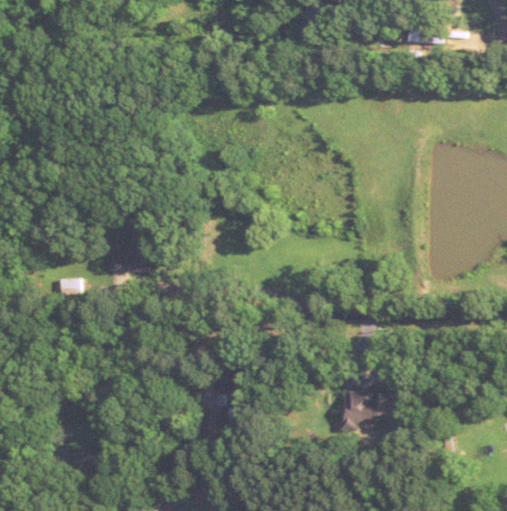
[(418,43),(443,43),(443,28),(418,28),(418,43)]
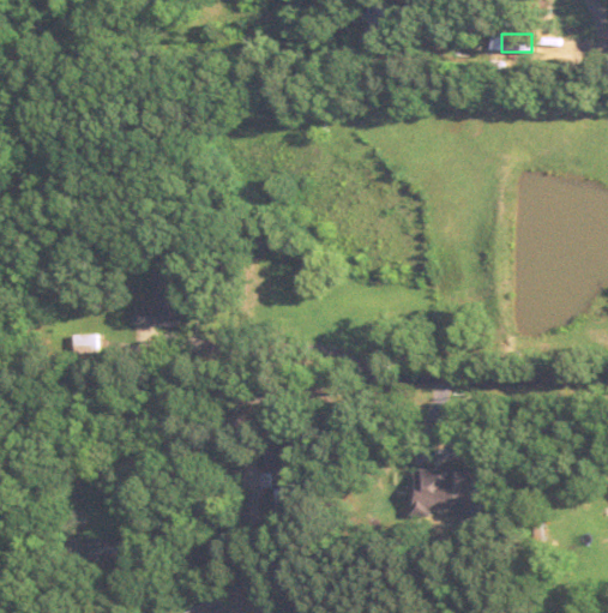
[(73,352),(94,352),(94,334),(73,335),(73,352)]
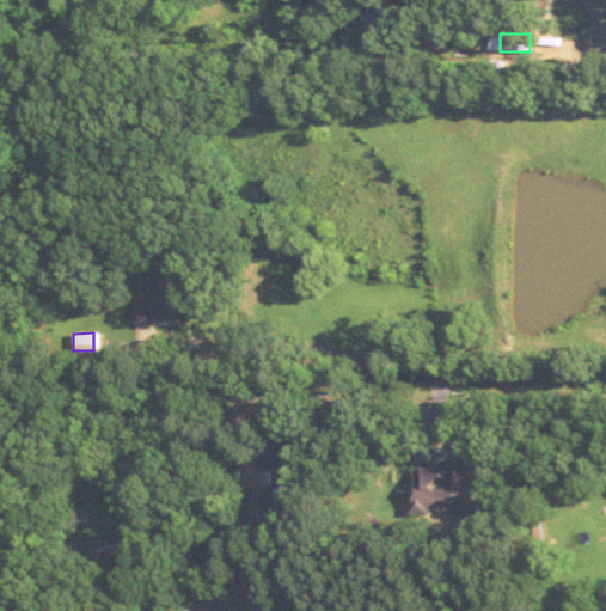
[(466,470),(410,468),(409,509),(465,512),(466,470)]
